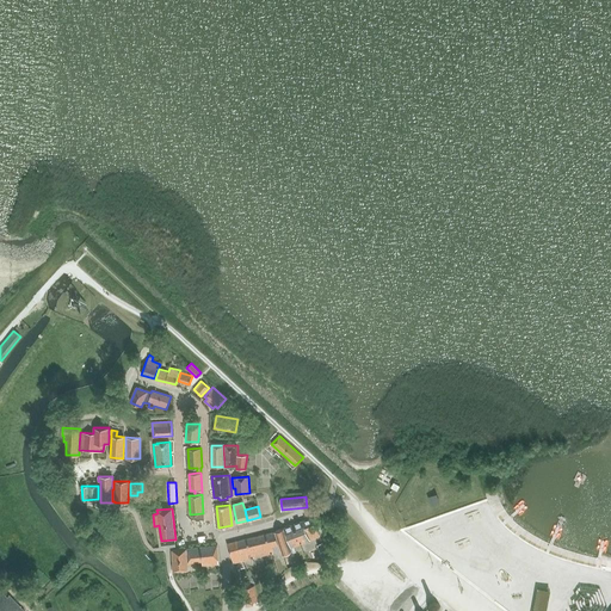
[(312,517),(294,525),(301,543),(320,536),(312,517)]
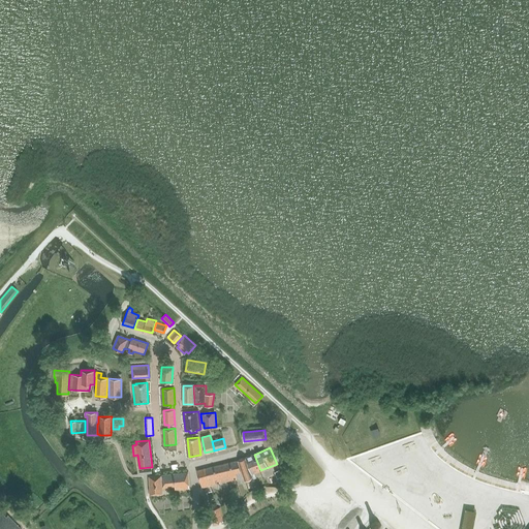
[(254,478),(256,477),(255,474),(254,473),(260,470),(254,455),(239,460),(244,476),(245,480),(251,477),(253,481),(255,480),(254,478)]
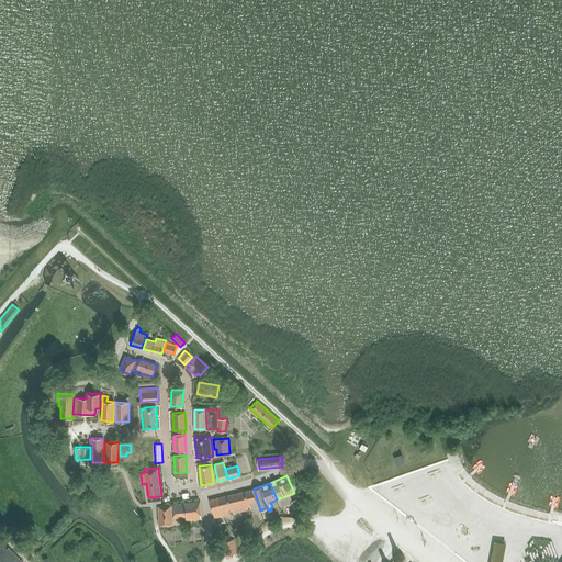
[(249,508),(259,506),(254,489),(253,490),(253,489),(245,491),(249,508)]
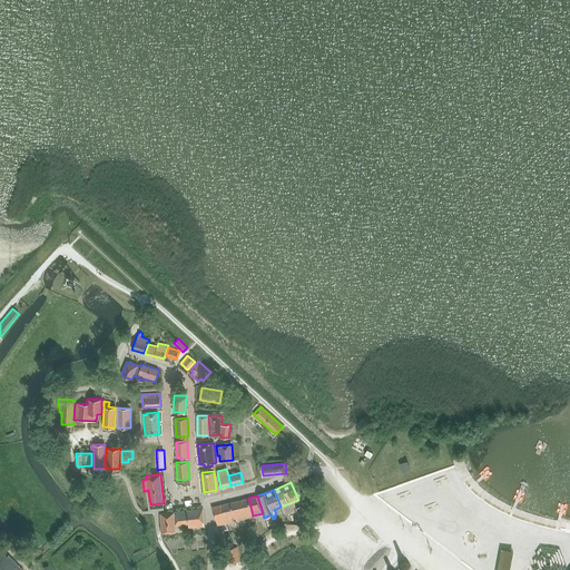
[(245,518),(253,516),(248,498),(241,500),(245,518)]
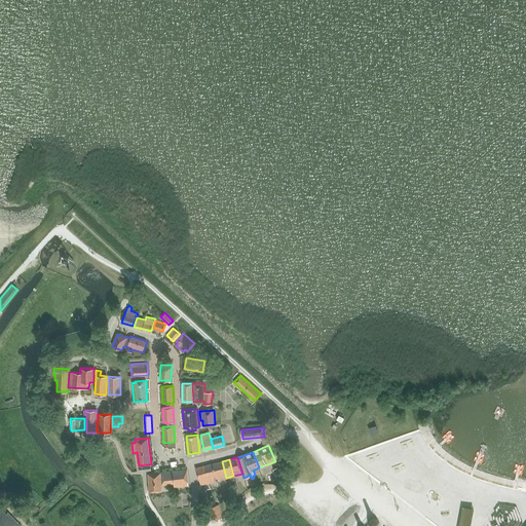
[(218,480),(226,478),(222,461),(214,463),(218,480)]
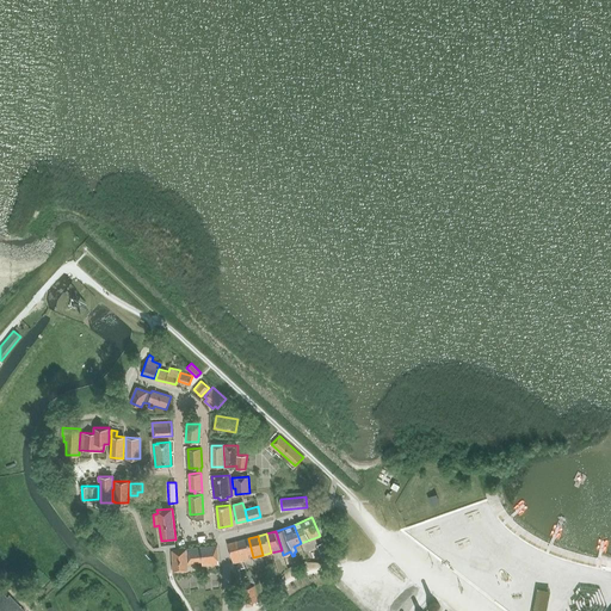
[(248,538),(238,541),(242,561),(253,557),(248,538)]
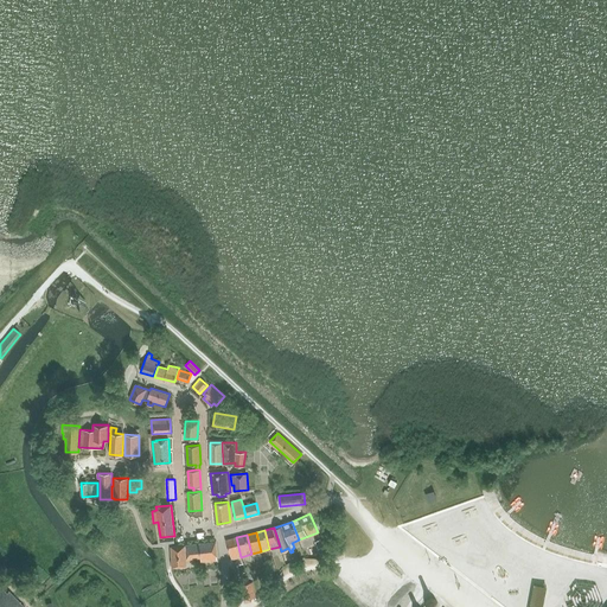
[(231,560),(241,557),(236,537),(225,541),(231,560)]
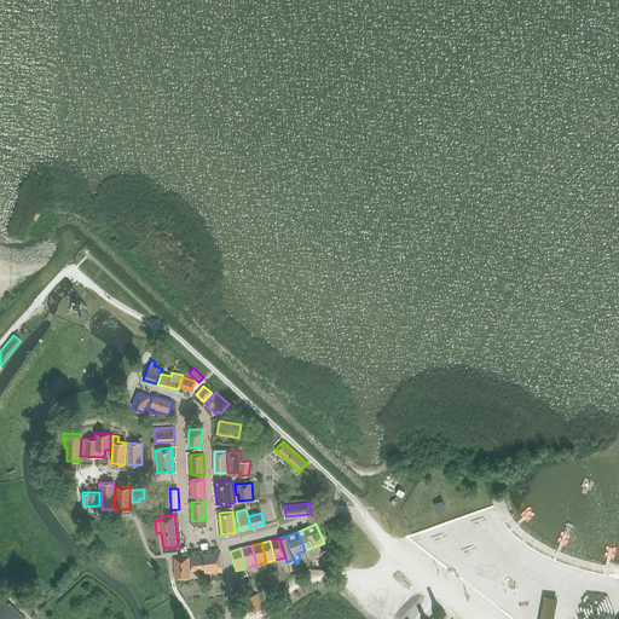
[(203,554),(204,570),(204,573),(221,572),(220,553),(203,554)]
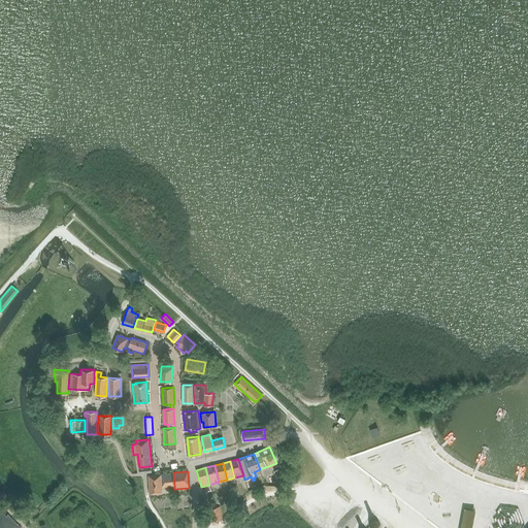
[(162,487),(174,486),(173,472),(161,473),(162,487)]
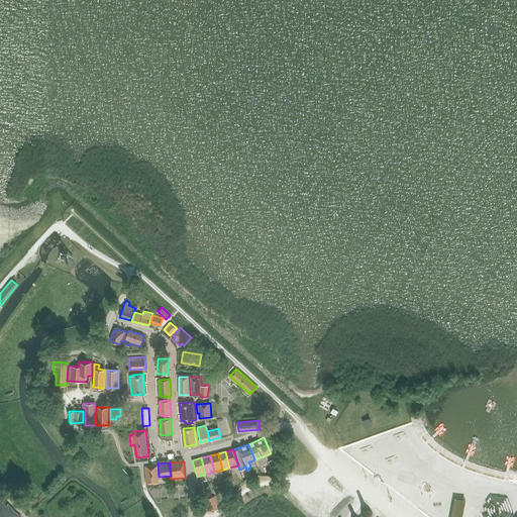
[(158,463),(145,464),(146,483),(160,482),(159,477),(158,463)]
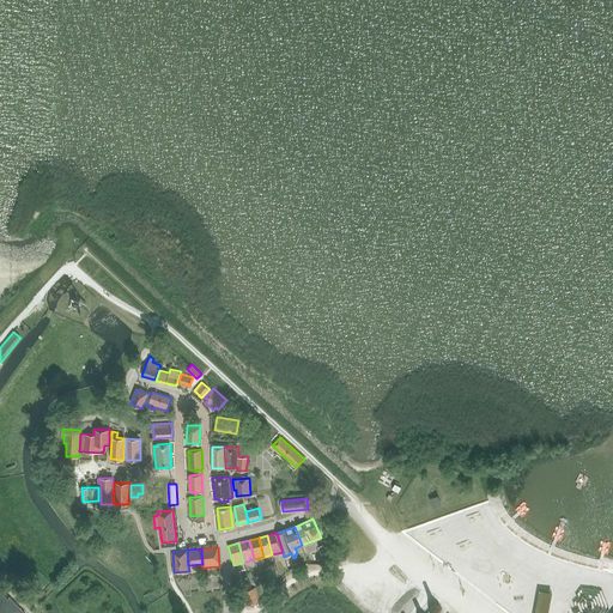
[(248,610),(254,607),(253,604),(259,602),(255,588),(243,590),(247,605),(248,610)]
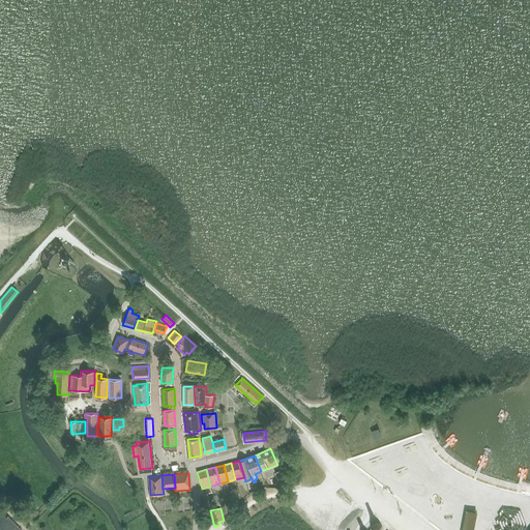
[(0,529),(21,529),(7,516),(6,517),(0,511),(0,529)]
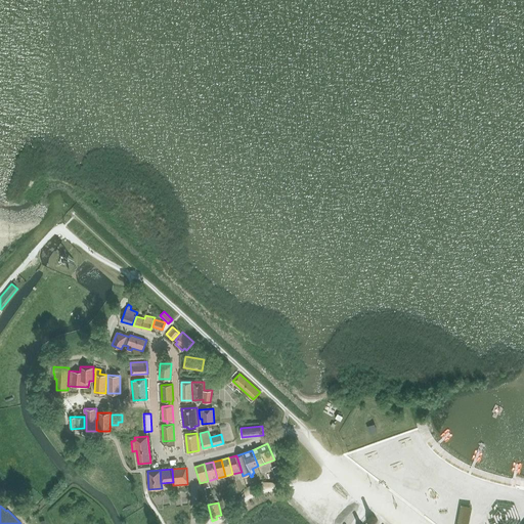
[(468,523),(471,511),(461,509),(457,523),(468,523)]
